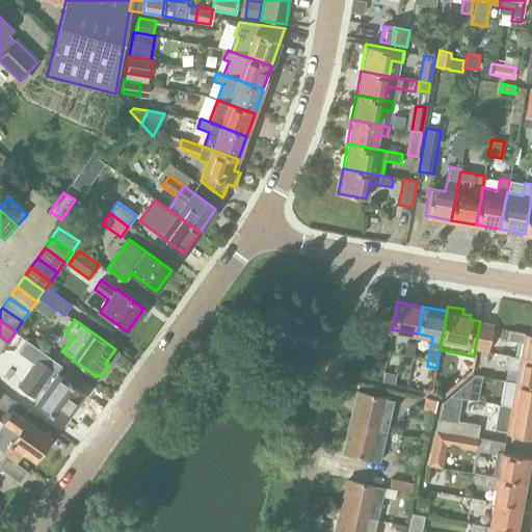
[(491,323),(480,321),(475,348),(486,350),(491,323)]
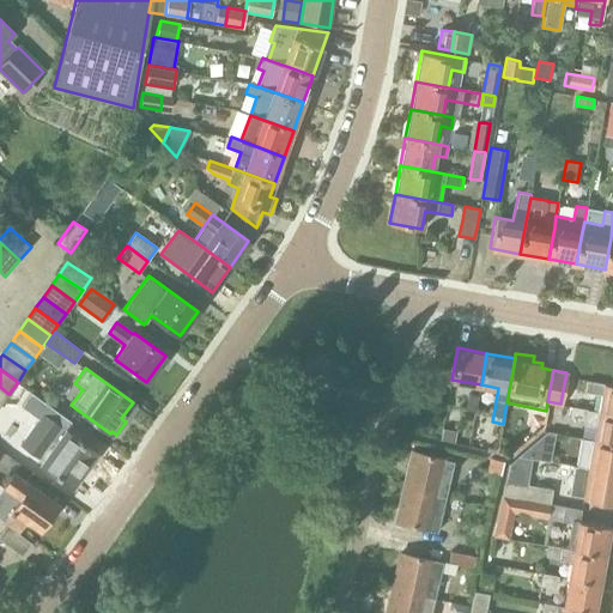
[(598,412),(612,414),(612,383),(602,382),(602,383),(586,381),(581,380),(578,389),(584,390),(584,392),(601,394),(598,412)]
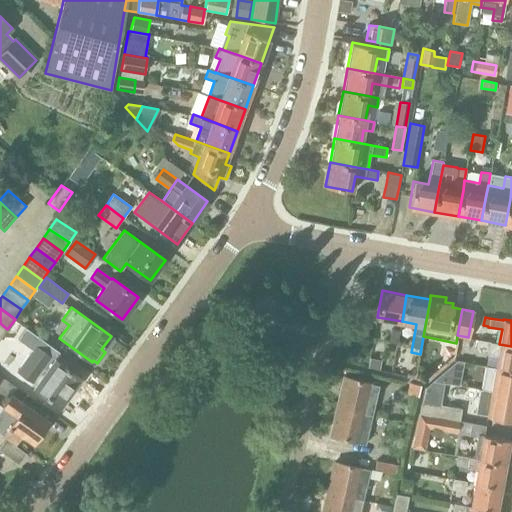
[(60,407),(81,377),(55,359),(61,351),(31,330),(25,339),(37,348),(27,361),(43,372),(33,387),(60,407)]
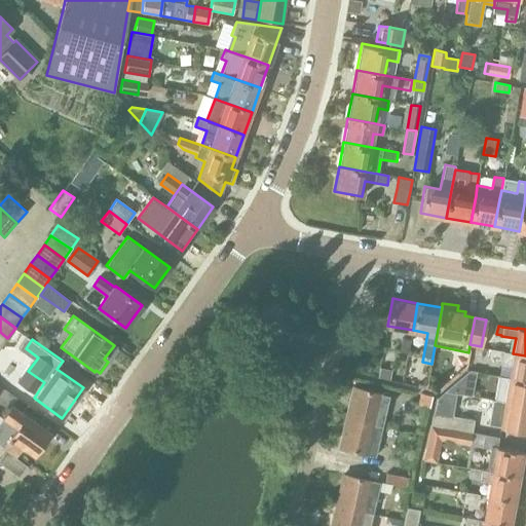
[(411,340),(402,339),(399,351),(408,353),(411,340)]
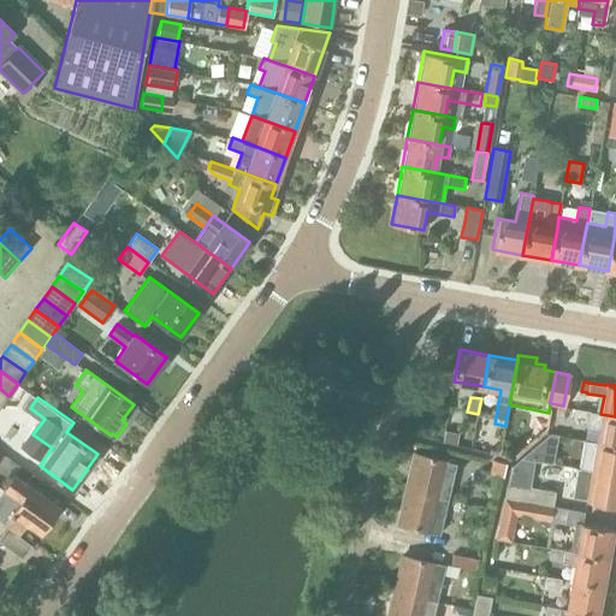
[(596,442),(615,445),(615,416),(600,414),(570,409),(568,419),(587,422),(587,425),(598,426),(596,442)]
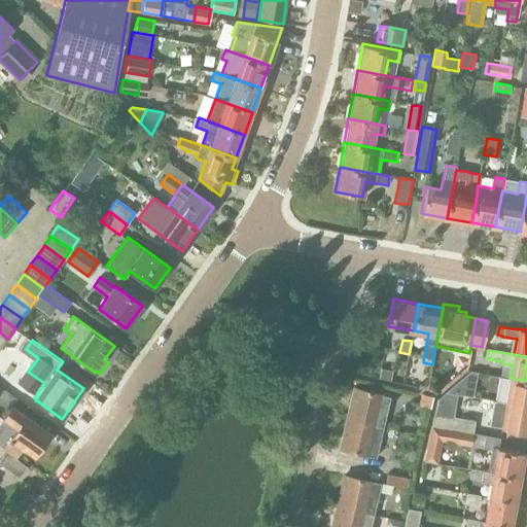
[(390,380),(392,371),(381,369),(379,378),(390,380)]
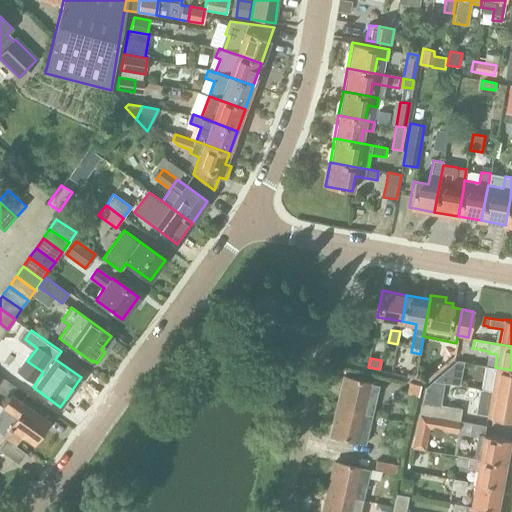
[(456,362),(446,370),(461,373),(463,362),(458,360),(456,362)]
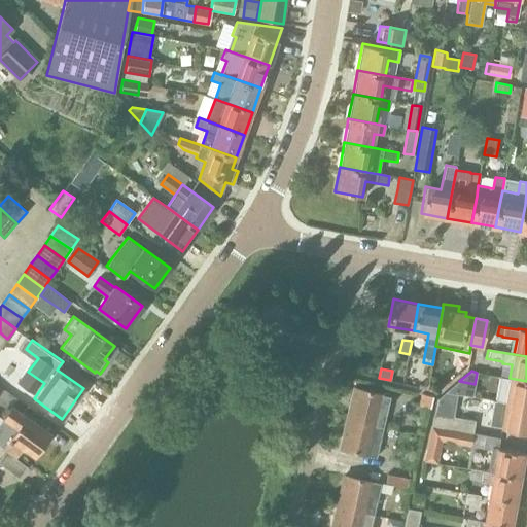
[(495,401),(504,402),(526,407),(526,381),(510,378),(499,377),(495,401)]
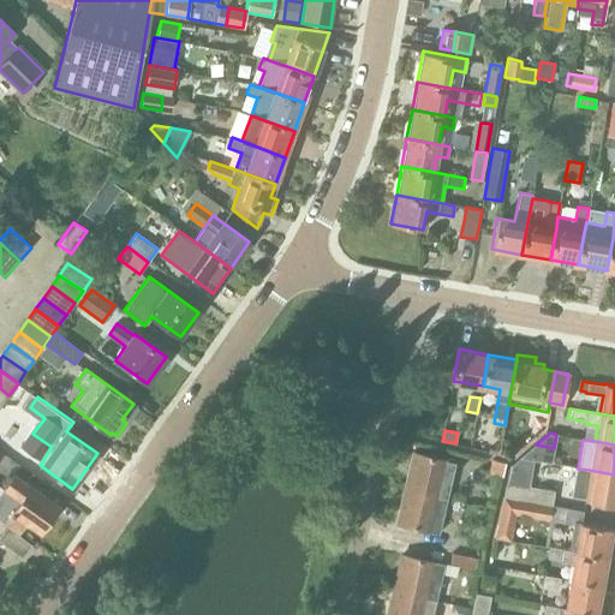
[(412,470),(408,488),(448,496),(455,463),(445,460),(413,452),(410,469),(412,470)]
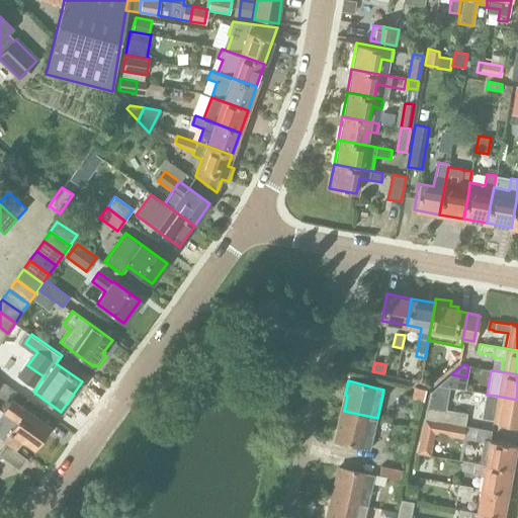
[(423,401),(425,391),(414,387),(412,398),(423,401)]
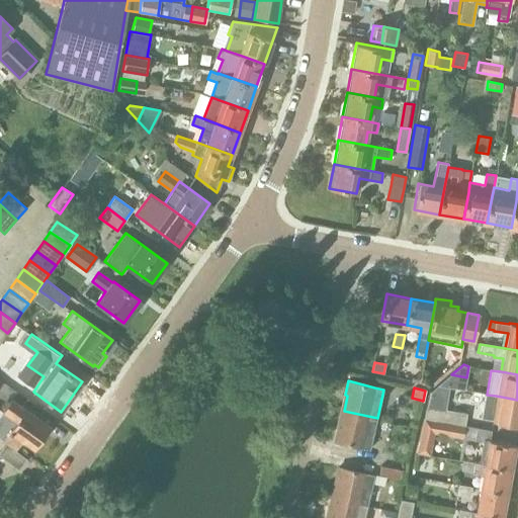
[(487,419),(517,424),(517,400),(496,396),(487,395),(483,394),(481,404),(489,406),(487,419)]
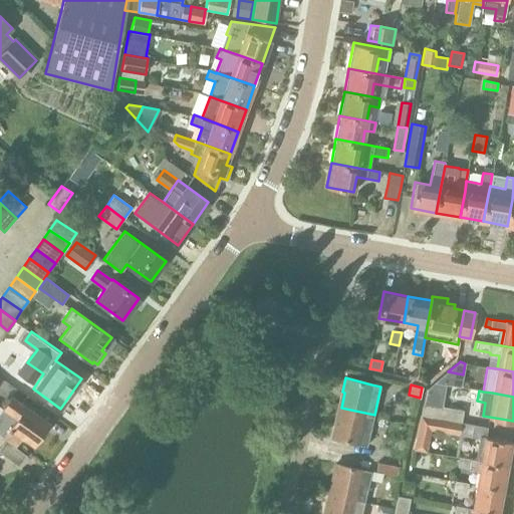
[(0,436),(6,441),(15,447),(22,437),(34,445),(48,425),(25,408),(24,409),(11,399),(0,414),(0,436)]
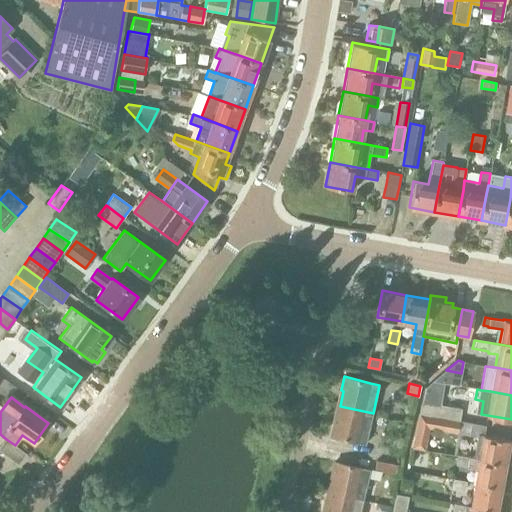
[(422,402),(420,414),(459,421),(461,409),(422,402)]
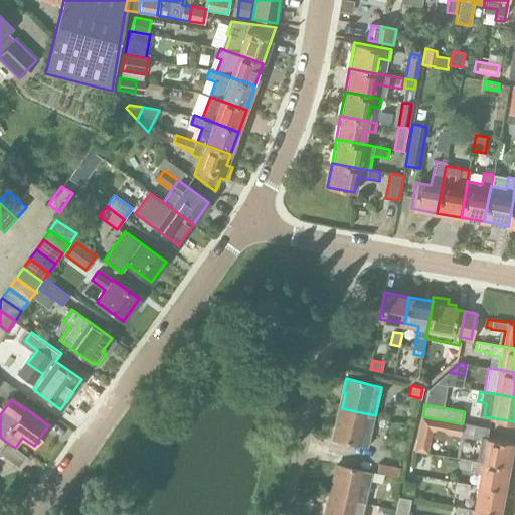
[(368,446),(375,415),(342,408),(338,423),(336,422),(332,438),(359,444),(368,446)]
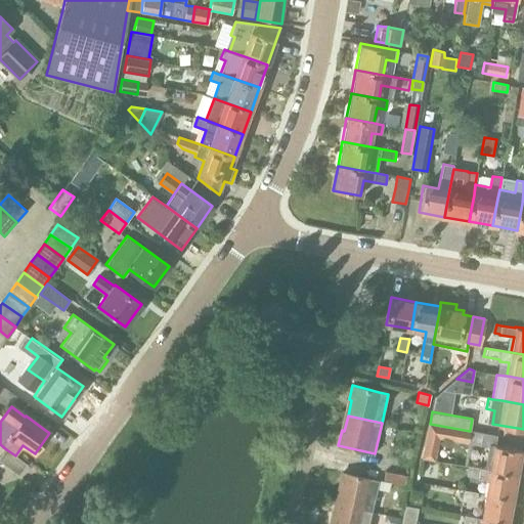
[(470,431),(430,424),(429,424),(421,459),(460,465),(461,460),(436,454),(438,439),(468,444),(470,431)]
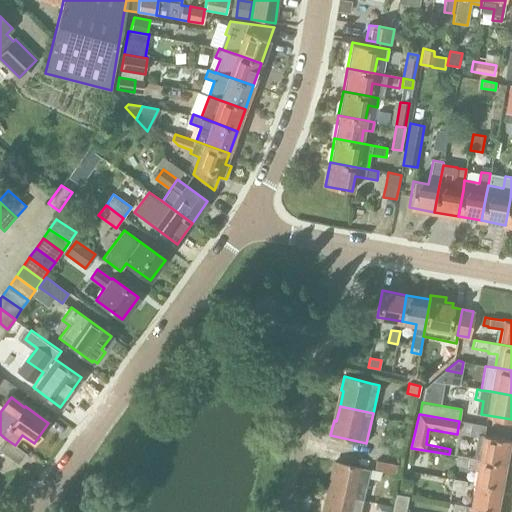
[(478,436),(474,458),(504,464),(509,439),(483,435),(482,436),(478,436)]
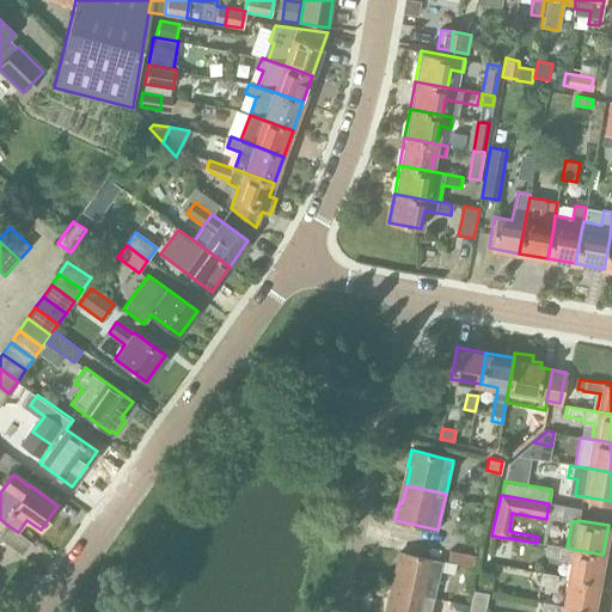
[(18,532),(7,525),(0,533),(0,538),(23,555),(32,543),(18,532)]
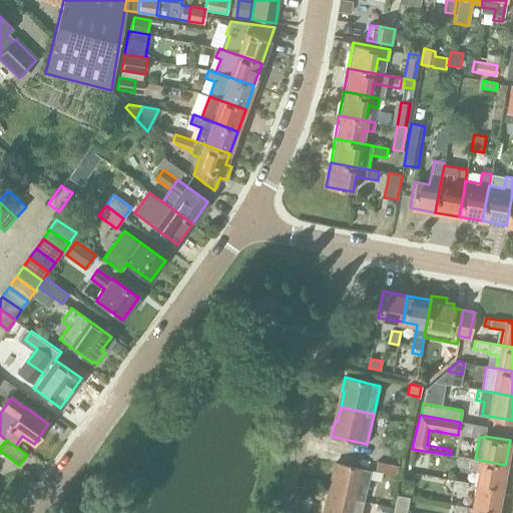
[(477,471),(475,484),(501,489),(505,465),(475,459),(458,456),(457,466),(468,467),(467,469),(477,471)]
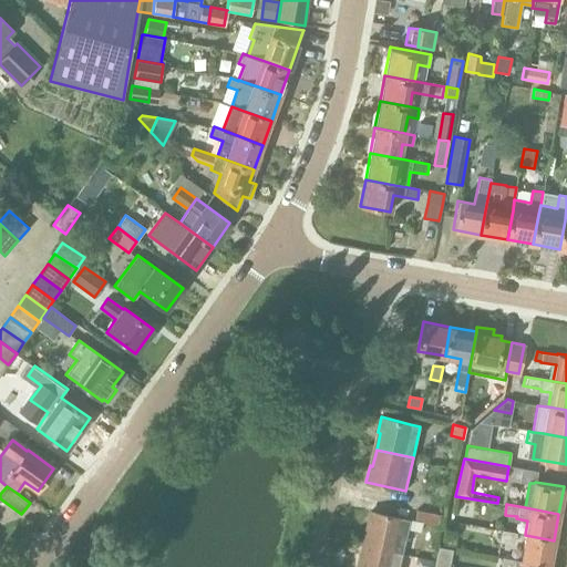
[(371,527),(367,544),(405,553),(411,528),(421,531),(423,523),(414,521),(371,509),(368,526),(371,527)]
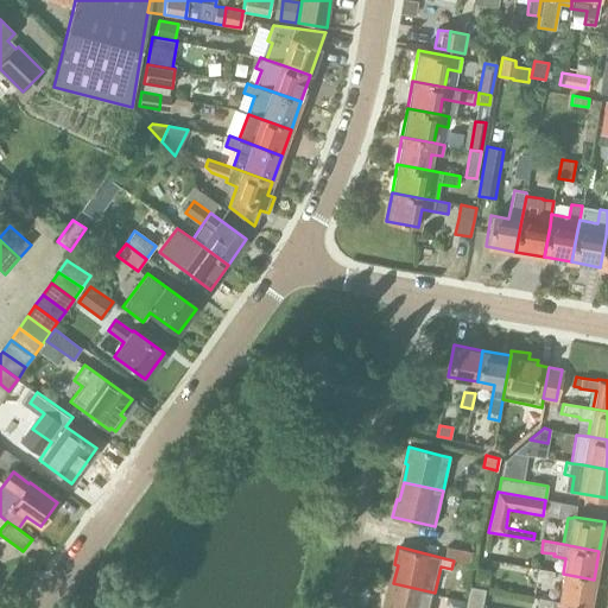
[(472,552),(447,548),(444,558),(454,561),(468,564),(472,552)]
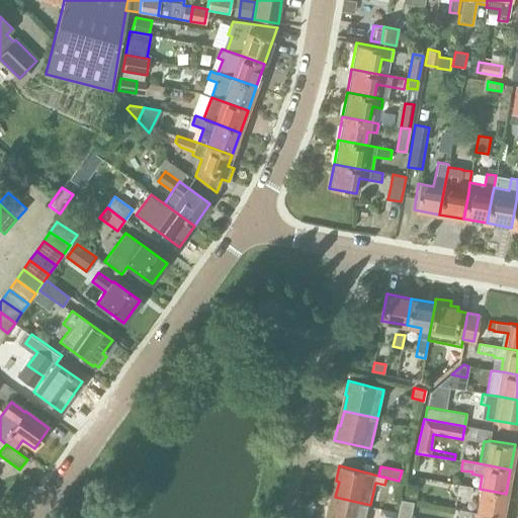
[(456,494),(469,496),(471,488),(458,485),(456,494)]
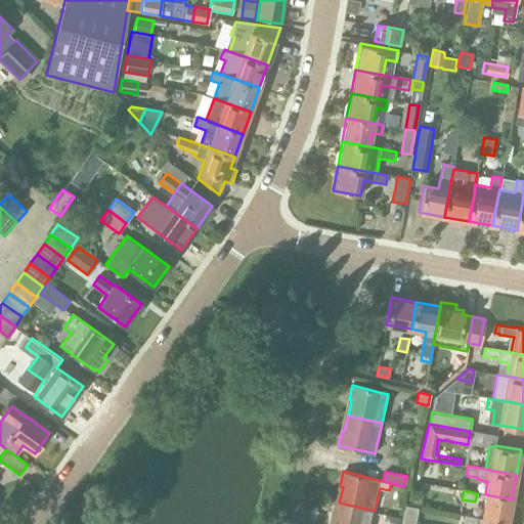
[(508,523),(512,499),(485,494),(481,519),(508,523)]
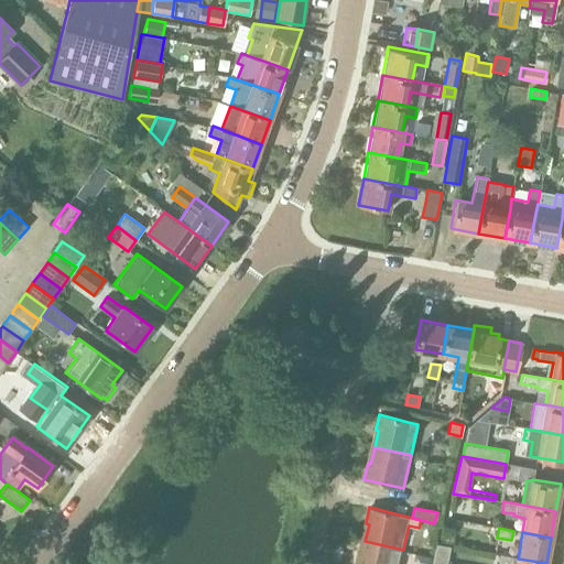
[(399,563),(403,550),(365,541),(360,557),(358,556),(356,563),(399,563)]
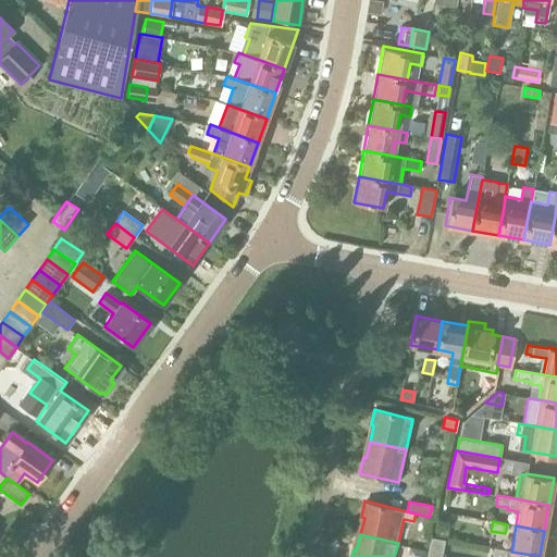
[(431,537),(425,556),(441,556),(444,541),(431,537)]
